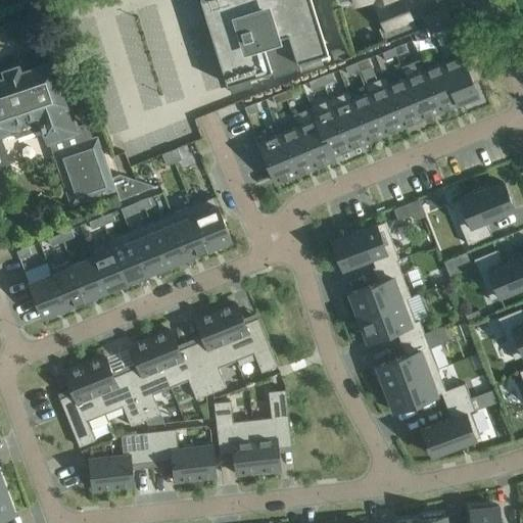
[(211,18),(207,20),(209,25),(208,25),(214,40),(227,84),(248,77),(256,75),(271,69),(297,61),(299,67),(300,70),(323,63),(320,55),(328,52),(311,0),(216,0),(216,1),(215,2),(214,3),(214,5),(212,6),(211,7),(211,9),(211,11),(211,12),(211,14),(211,15),(211,17),(211,18)]
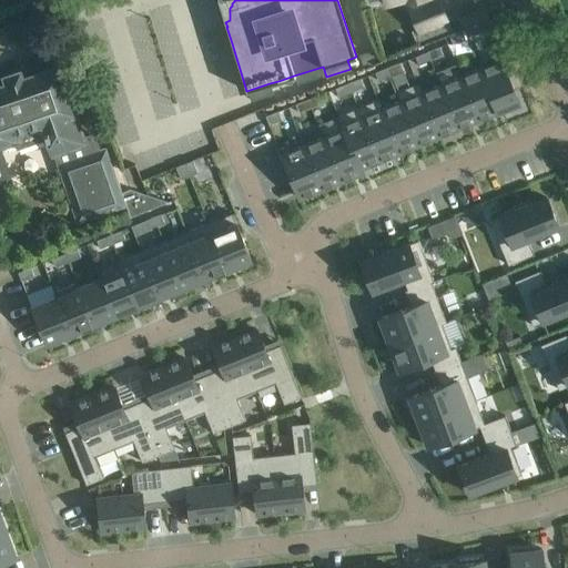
[(452,32),(437,0),(434,0),(409,10),(417,30),(413,31),(418,46),(452,32)]
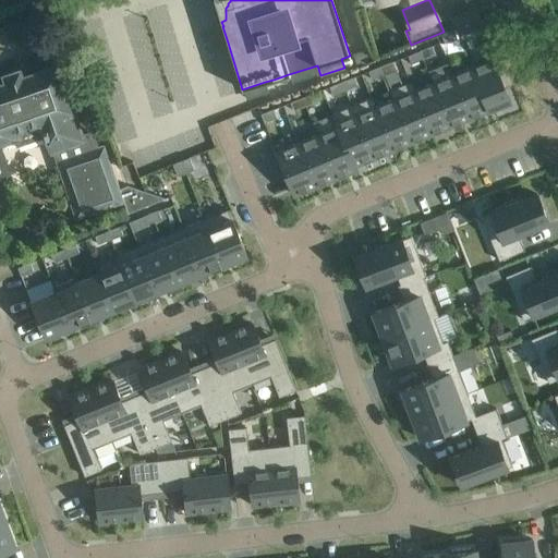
[(451,17),(459,35),(483,25),(475,8),(451,17)]
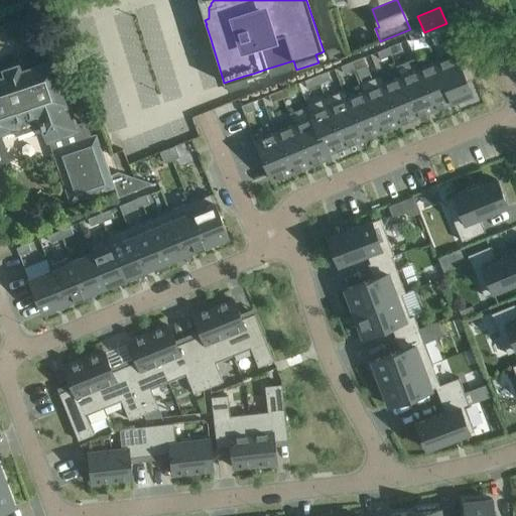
[(419,27),(408,32),(411,40),(422,35),(419,27)]
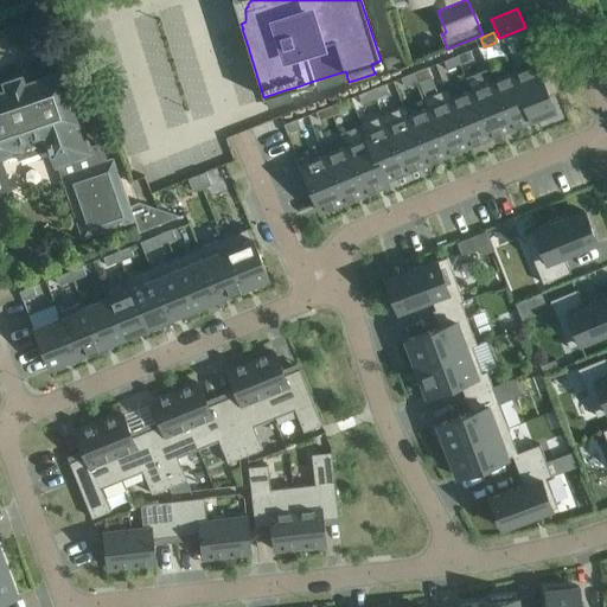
[(473,59),(470,50),(457,56),(460,64),(473,59)]
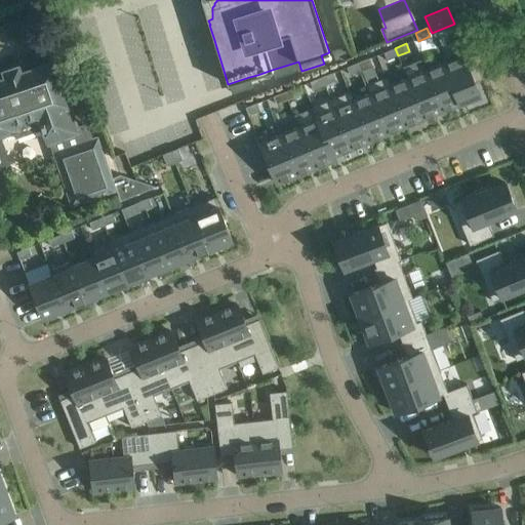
[(398,55),(395,48),(382,52),(386,61),(398,55)]
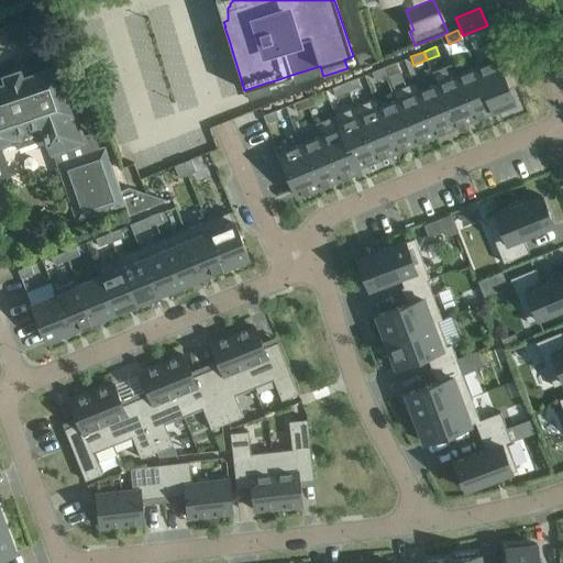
[(494,110),(515,102),(508,88),(518,84),(507,57),(497,62),(497,59),(476,68),(494,110)]
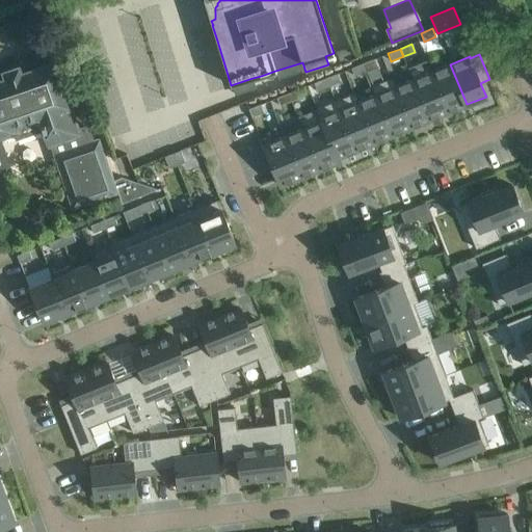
[(378,67),(374,58),(363,63),(366,71),(378,67)]
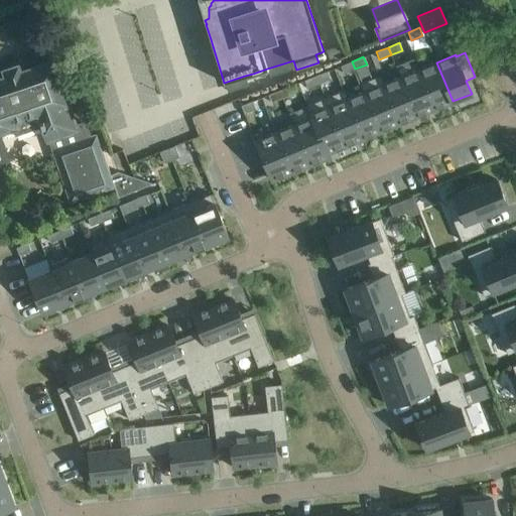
[(6,76),(0,78),(0,131),(13,126),(12,122),(16,121),(38,113),(40,119),(39,120),(41,126),(42,125),(43,127),(47,140),(53,138),(62,135),(67,146),(90,138),(85,124),(76,127),(68,104),(73,102),(67,81),(60,83),(52,59),(20,71),(17,65),(3,69),(6,76)]
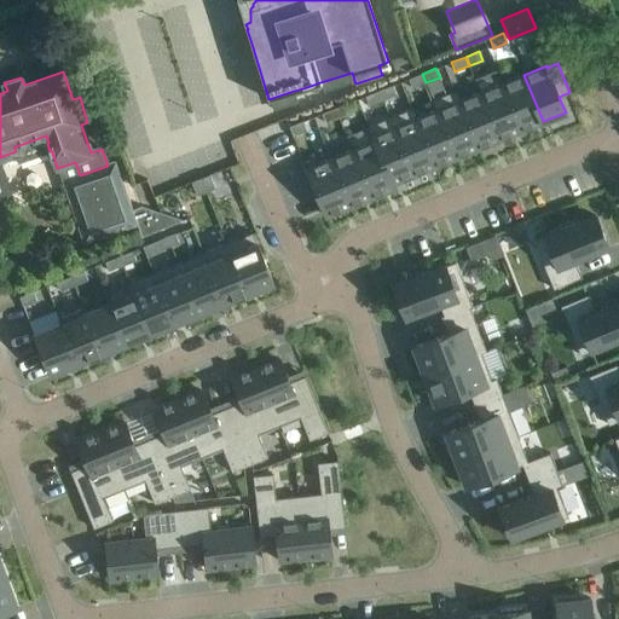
[(426,82),(422,74),(409,79),(412,88),(426,82)]
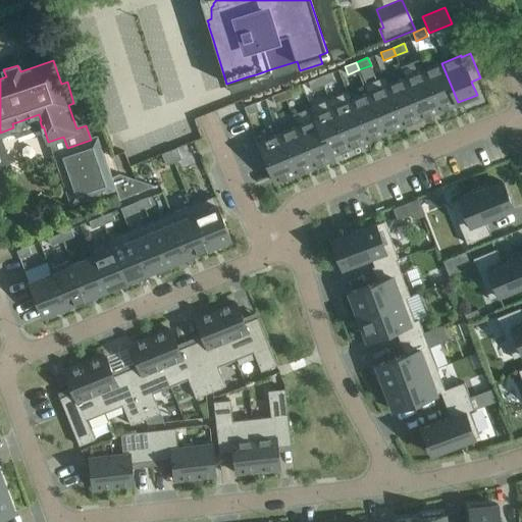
[(441,63),(423,70),(439,110),(458,102),(441,63)]
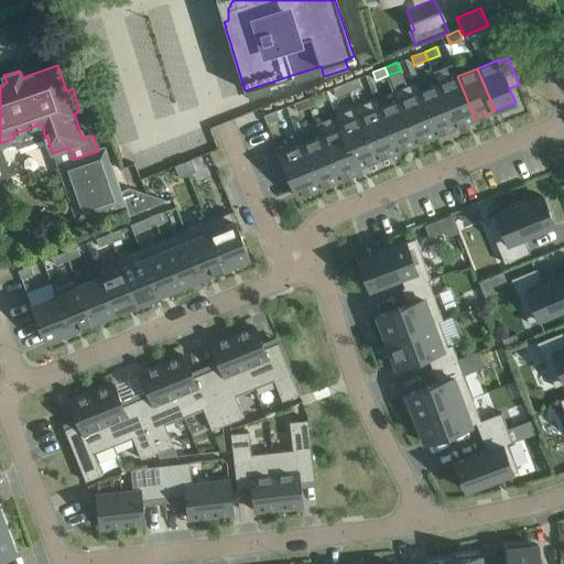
[(455,127),(475,119),(457,76),(447,80),(437,84),(455,127)]
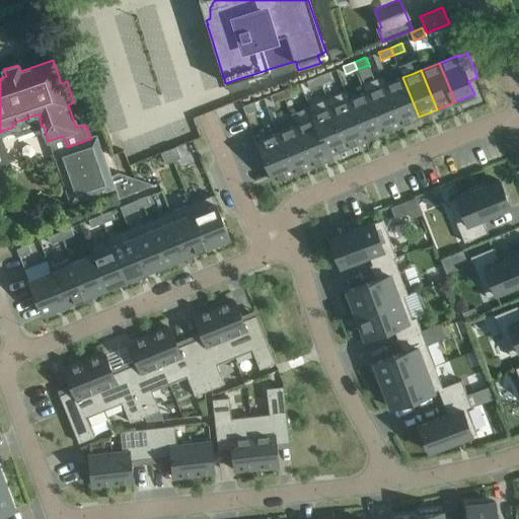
[(329,72),(317,76),(320,84),(332,79),(329,72)]
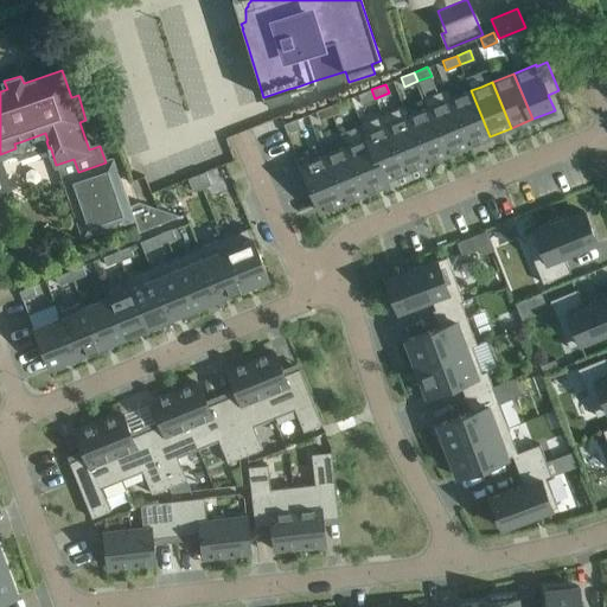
[(362,103),(375,98),(371,89),(358,94),(362,103)]
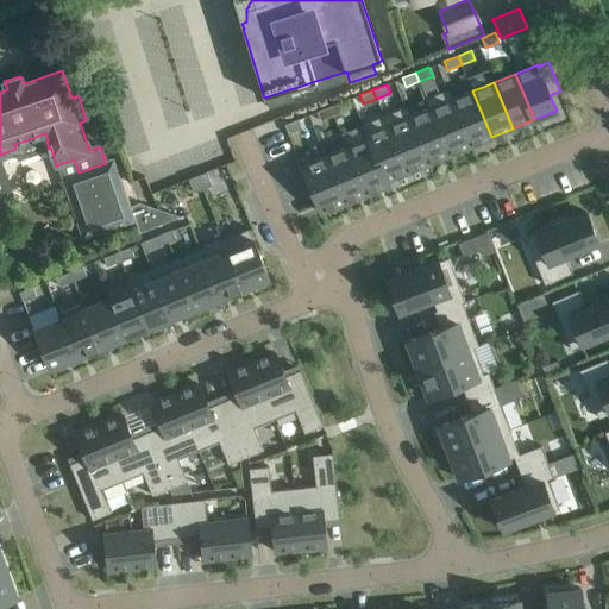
[(426,98),(449,155),(471,145),(452,99),(449,89),(426,98)]
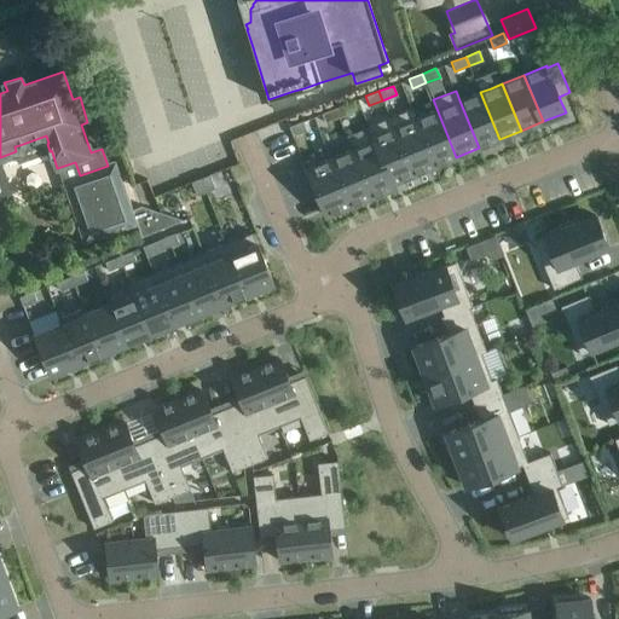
[(460,100),(479,148),(499,139),(480,92),(460,100)]
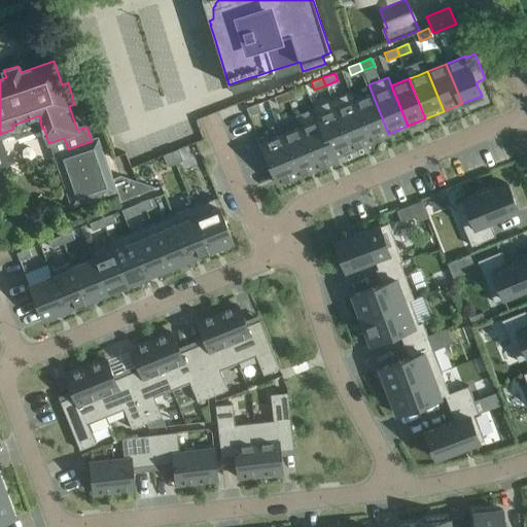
[(388,134),(369,84),(367,85),(371,94),(355,101),(351,92),(350,92),(371,141),(388,134)]
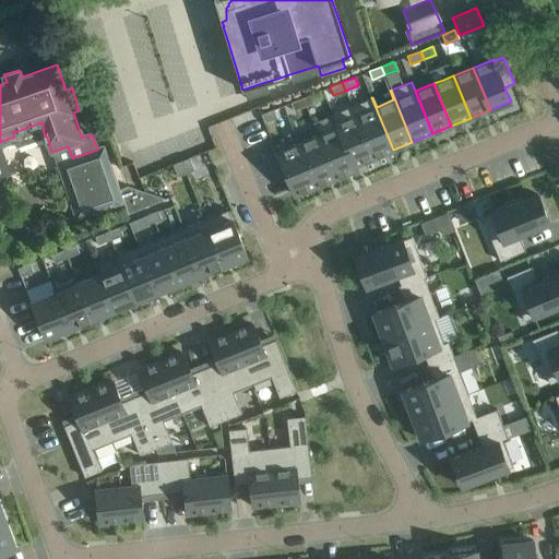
[(306,106),(319,100),(316,93),(302,97),(306,106)]
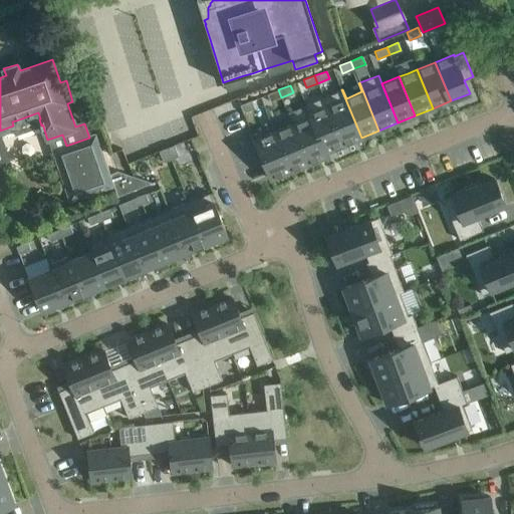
[(281,97),(278,89),(267,94),(270,101),(281,97)]
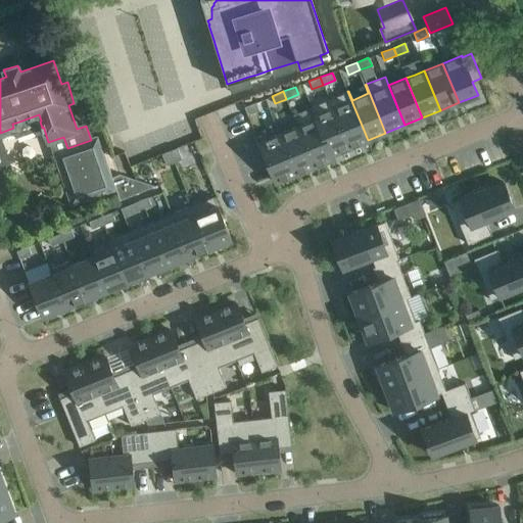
[(329,99),(349,147),(368,140),(347,91),(329,99)]
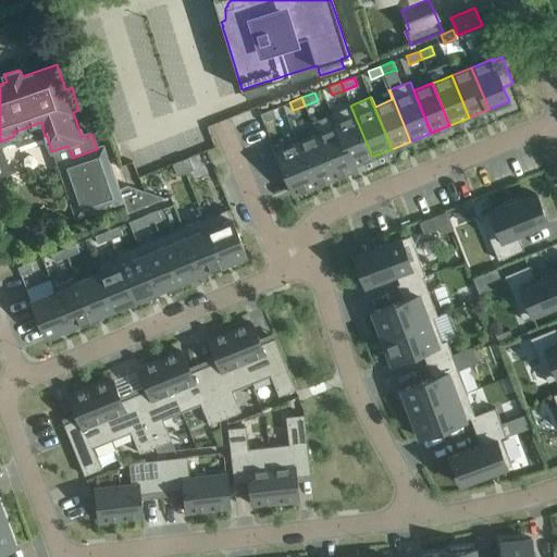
[(351,165),(354,164),(372,157),(350,106),(330,113),(335,127),(351,165)]
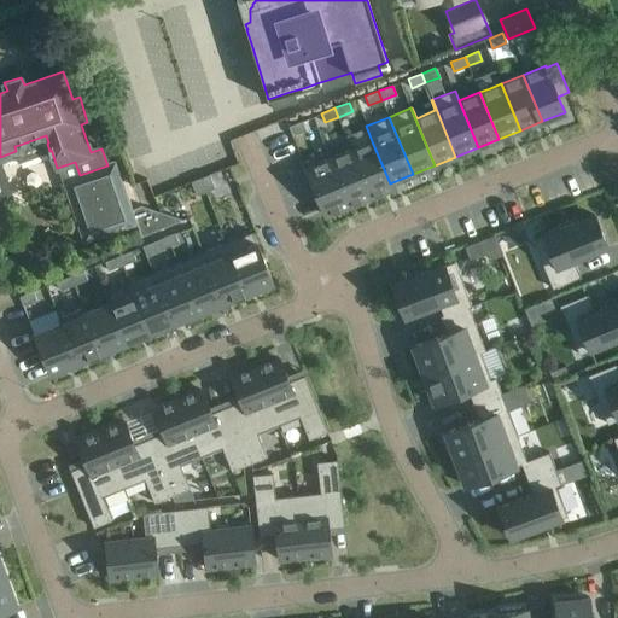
[(292,135),(307,130),(303,121),(287,127),(292,135)]
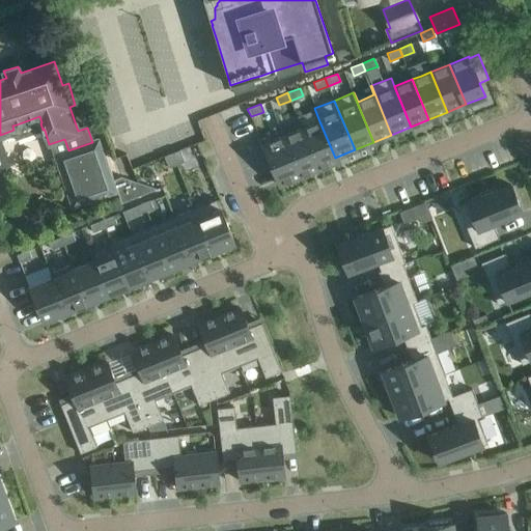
[(319,121),(302,129),(319,169),(338,161),(337,157),(335,158),(319,121)]
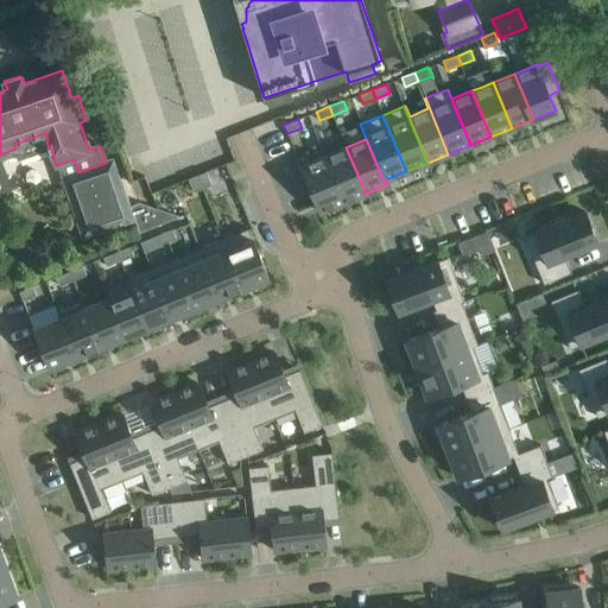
[(366,194),(346,147),(325,156),(344,202),(366,194)]
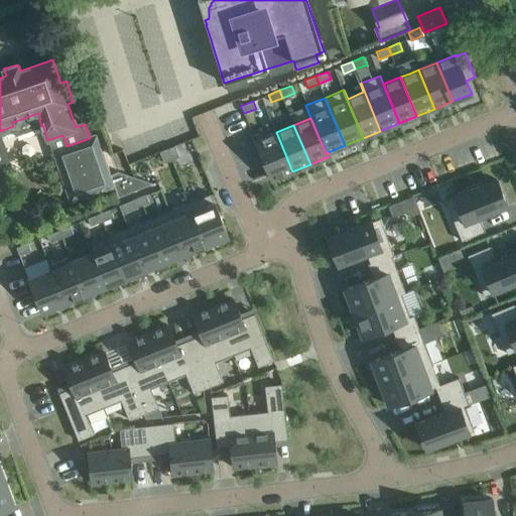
[(276,132),(255,141),(271,179),(292,171),(276,132)]
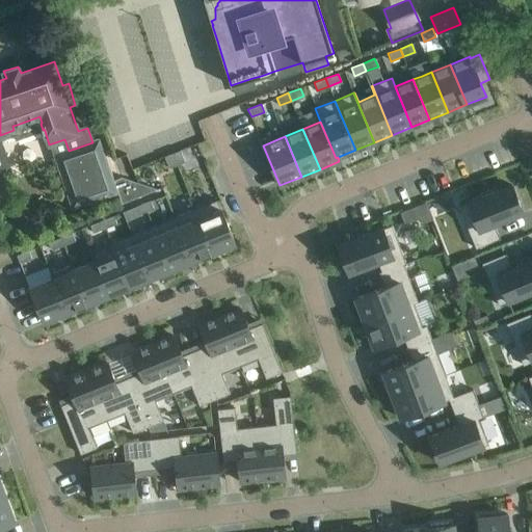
[(92,142),(69,151),(86,203),(117,191),(121,202),(159,188),(124,177),(124,179),(114,182),(100,140),(92,142)]
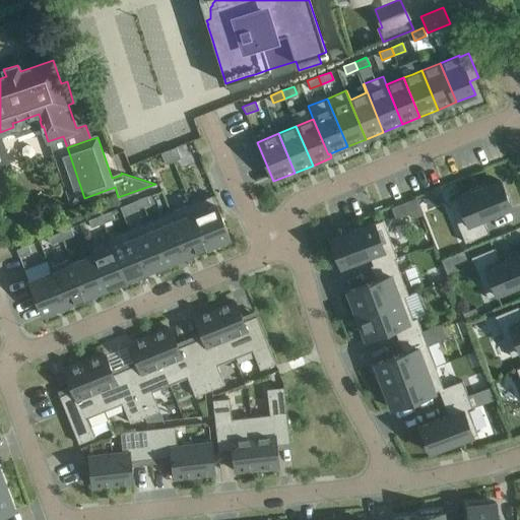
[(176,146),(160,153),(166,165),(181,158),(176,146)]
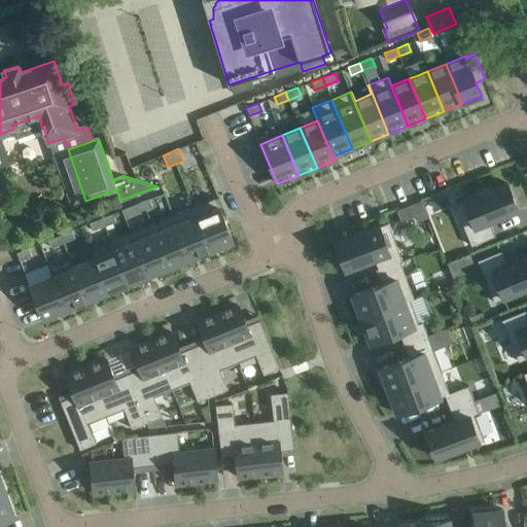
[(0,199),(11,195),(1,168),(0,168),(0,199)]
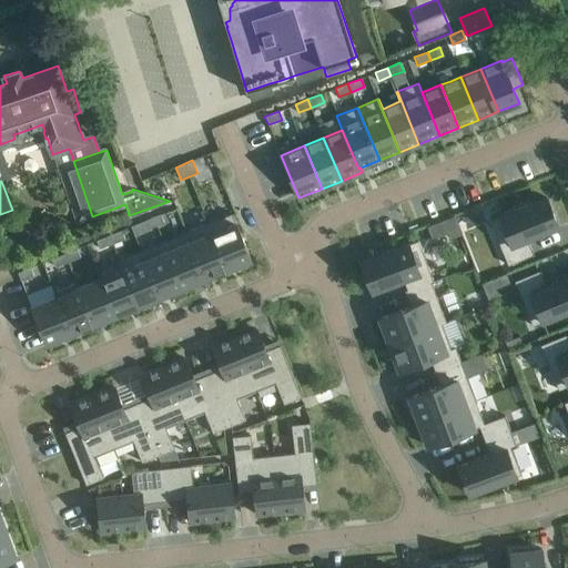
[(558,226),(546,198),(489,221),(508,265),(534,254),(527,239),(558,226)]
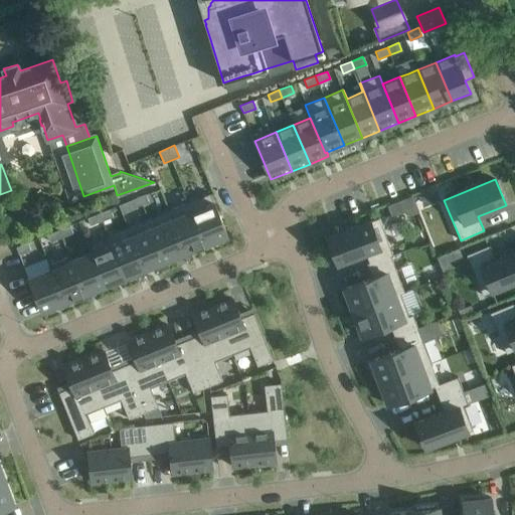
[(142,204),(153,200),(150,192),(139,196),(142,204)]
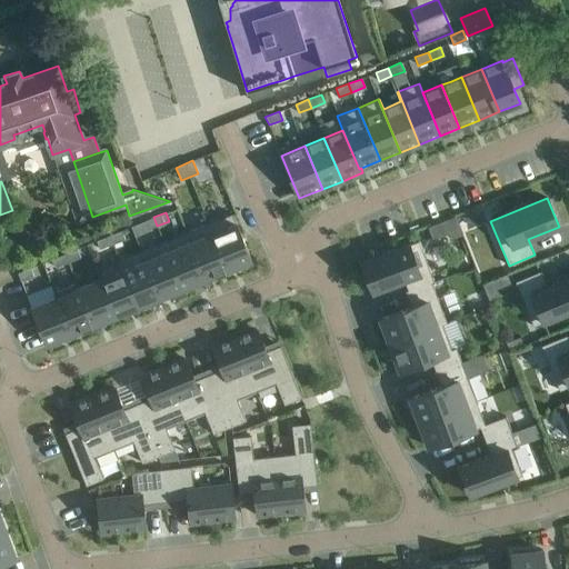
[(227,270),(251,260),(232,213),(208,223),(227,270)]
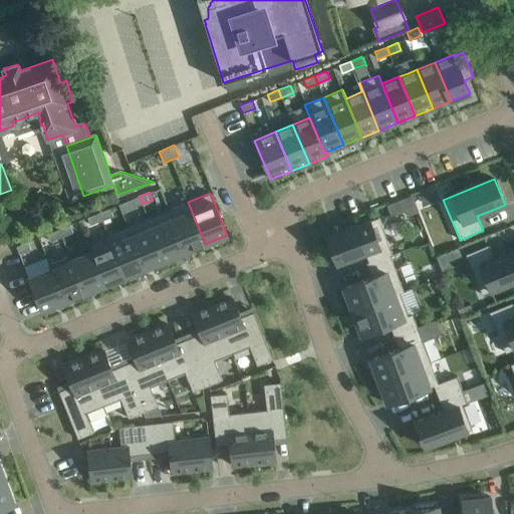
[(139,196),(127,201),(131,209),(142,204),(139,196)]
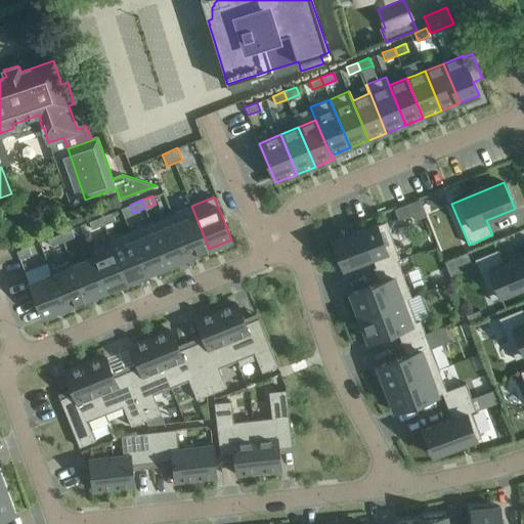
[(419,200),(409,203),(413,215),(416,220),(426,217),(419,200)]
